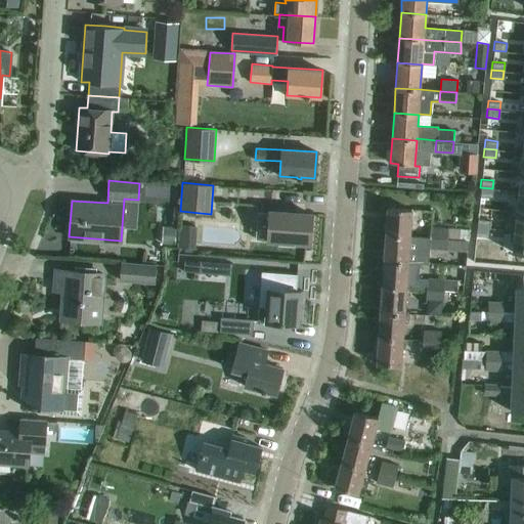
[(480,187),(479,195),(491,197),(492,188),(480,187)]
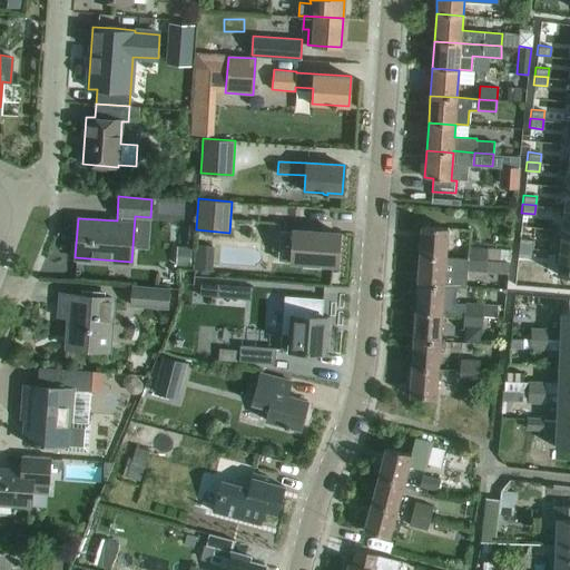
[(446,256),(448,228),(421,226),(419,254),(446,256)]
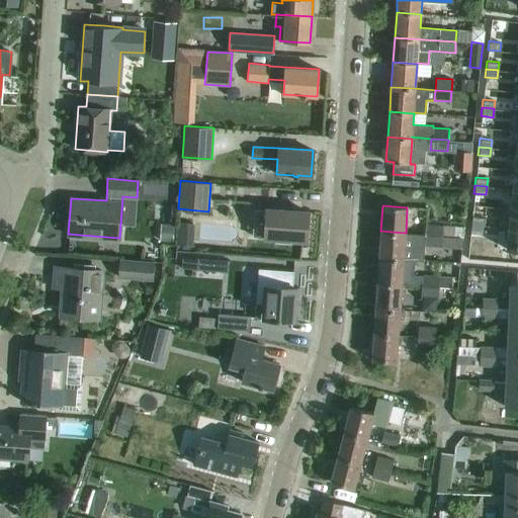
[(254,208),(252,236),(278,238),(278,241),(291,242),(292,239),(307,240),(309,211),(288,210),(266,208),(266,209),(254,208)]
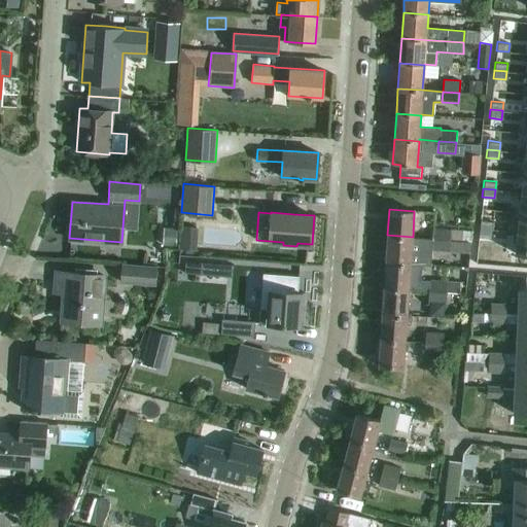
[(526,213),(519,213),(517,233),(526,233),(526,213)]
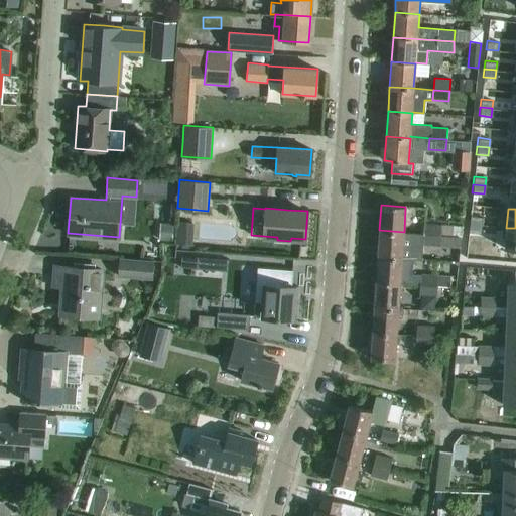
[(470,215),(469,223),(481,225),(482,216),(470,215)]
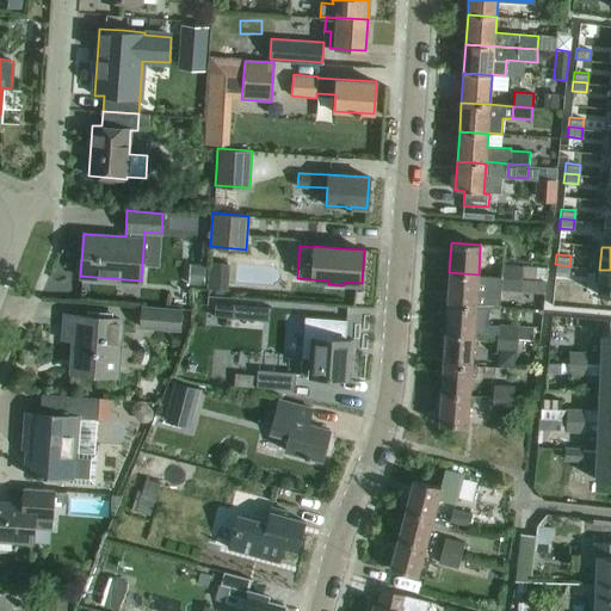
[(222,292),(226,263),(209,261),(205,290),(222,292)]
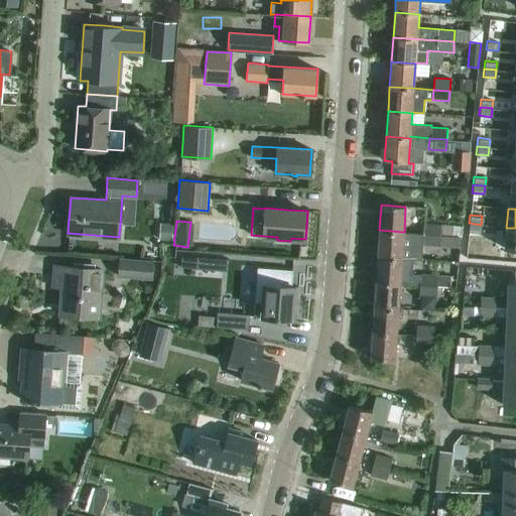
[(453,236),(454,224),(423,223),(422,234),(440,235),(453,236)]
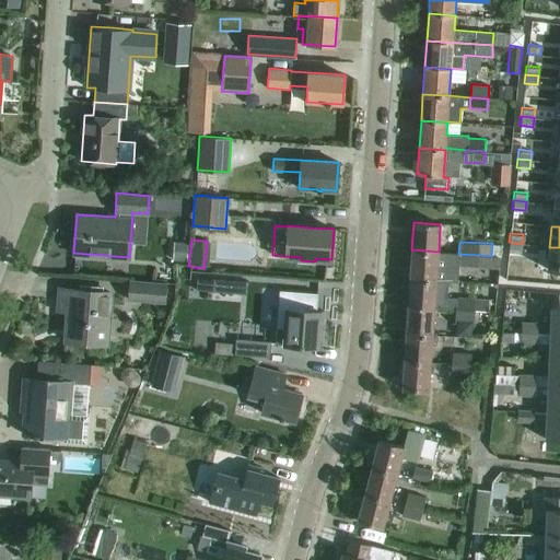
[(509,242),(508,251),(521,253),(522,244),(509,242)]
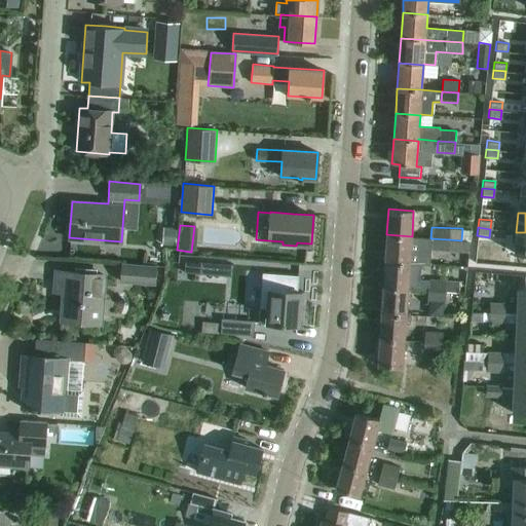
[(525,232),(516,232),(514,253),(525,254),(525,232)]
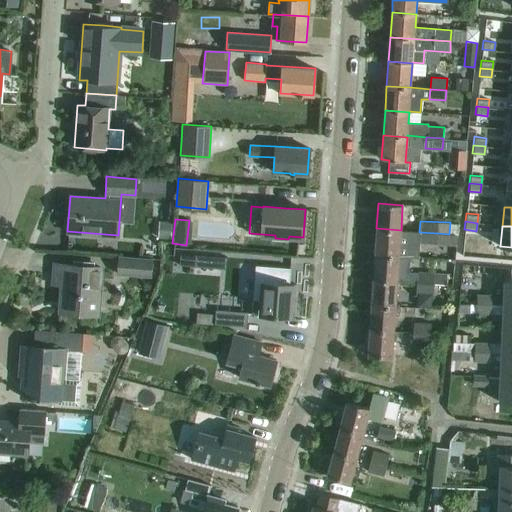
[(436,243),(437,233),(419,232),(401,231),(401,230),(376,228),(374,255),(398,257),(410,257),(419,258),(420,242),(436,243)]
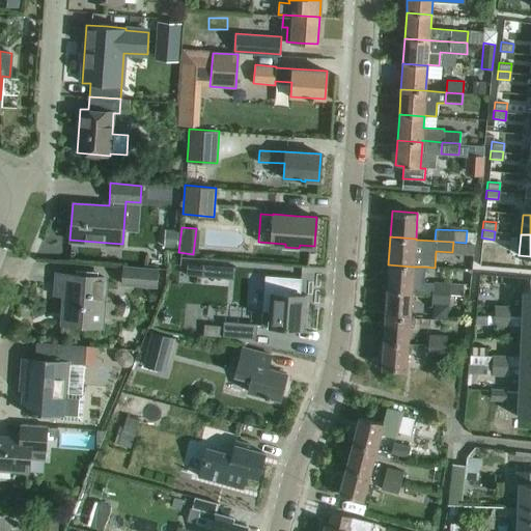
[(206,276),(207,263),(187,262),(186,275),(206,276)]
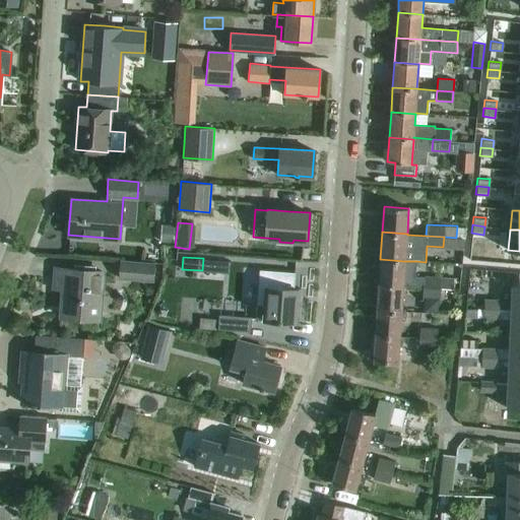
[(482,258),(481,272),(497,272),(498,259),(482,258)]
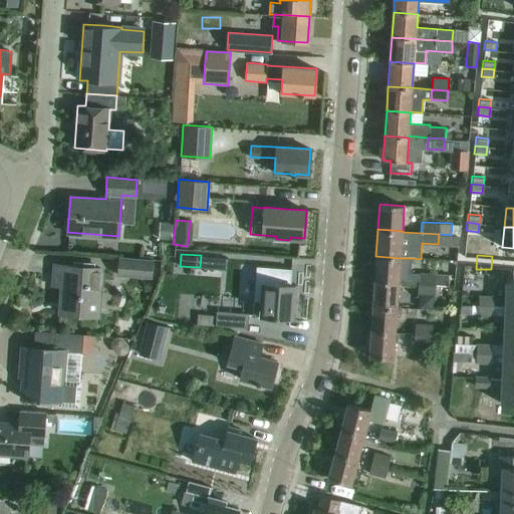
[(419,274),(411,273),(412,258),(400,258),(375,256),(374,281),(398,282),(417,284),(435,285),(449,286),(449,275),(419,273),(419,274)]
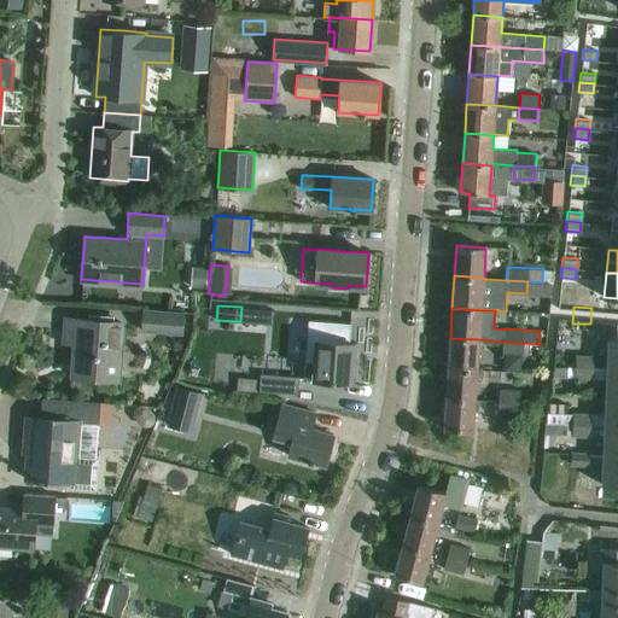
[(184,334),(185,313),(144,310),(143,331),(184,334)]
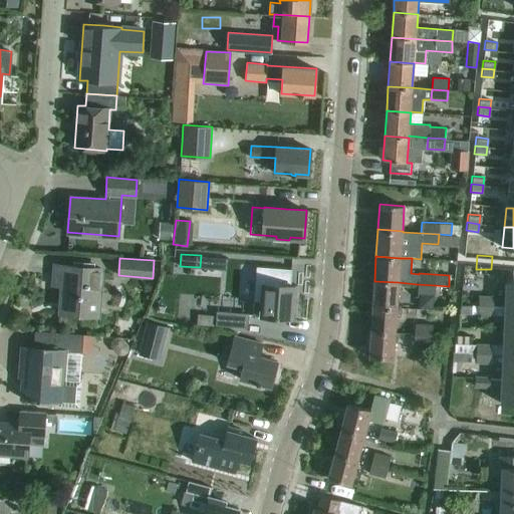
[(96,316),(100,268),(53,264),(52,280),(63,281),(60,313),(80,314),(96,316)]
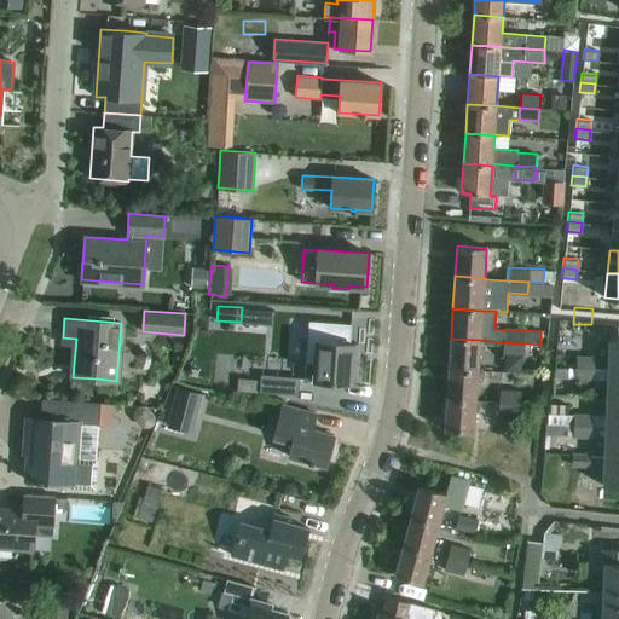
[(476,370),(479,340),(451,339),(449,369),(476,370)]
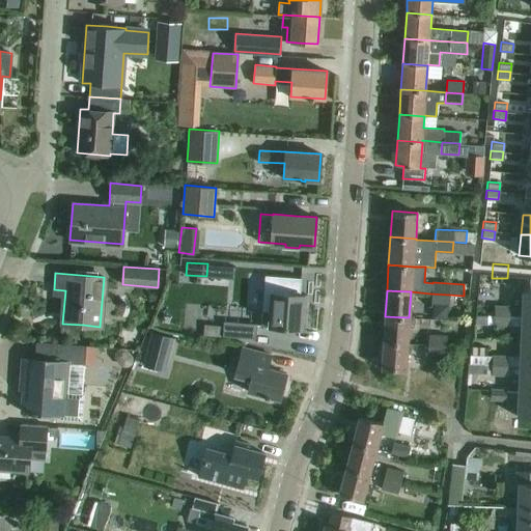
[(302,329),(304,295),(272,292),(271,310),(262,310),(260,326),(302,329)]
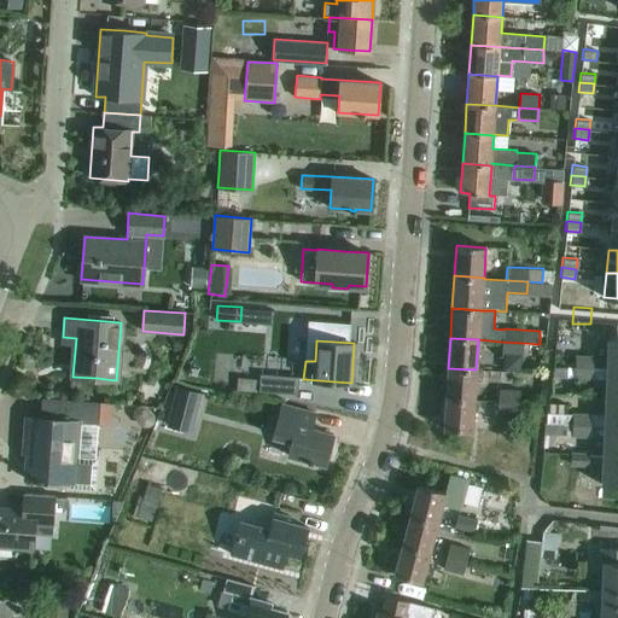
[(606,357),(605,369),(617,369),(617,340),(606,340),(606,357)]
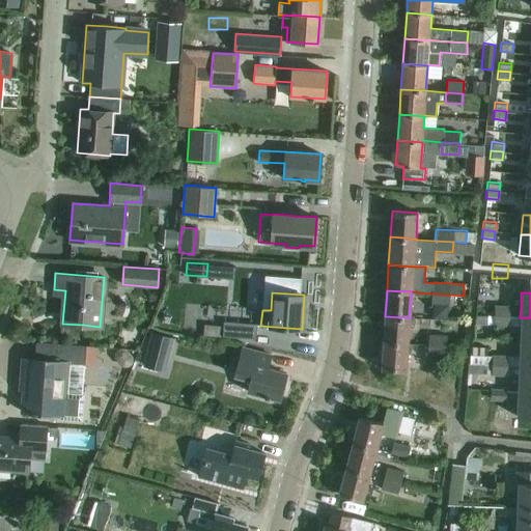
[(448,306),(449,295),(430,294),(429,304),(448,306)]
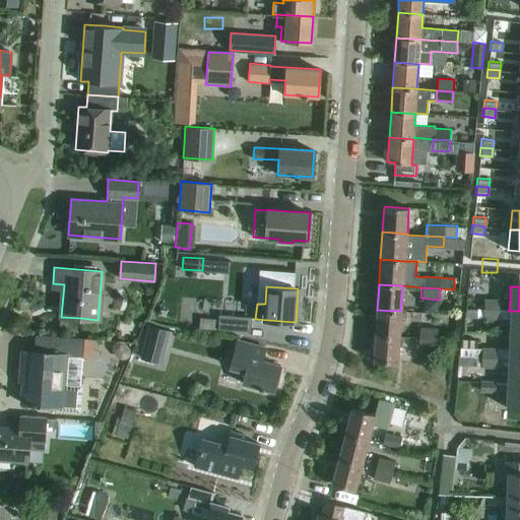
[(483,309),(483,310),(499,311),(499,309),(499,300),(483,299),(483,300),(483,307),(483,309)]
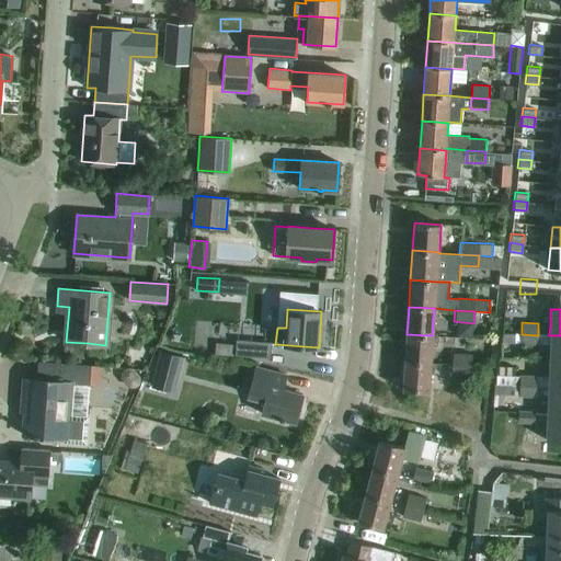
[(431,364),(432,335),(407,334),(404,362),(431,364)]
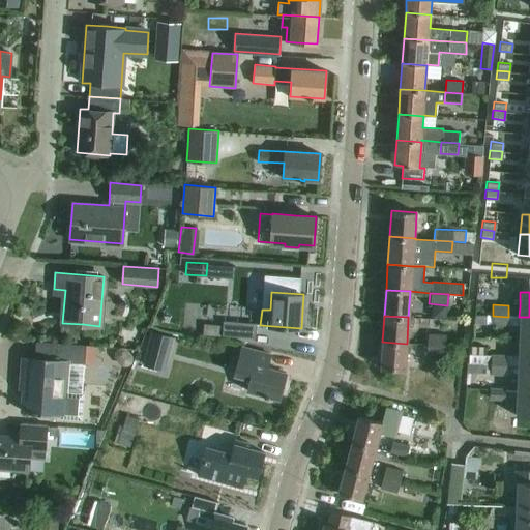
[(529,342),(529,317),(508,317),(493,316),(492,324),(519,325),(518,342),(529,342)]
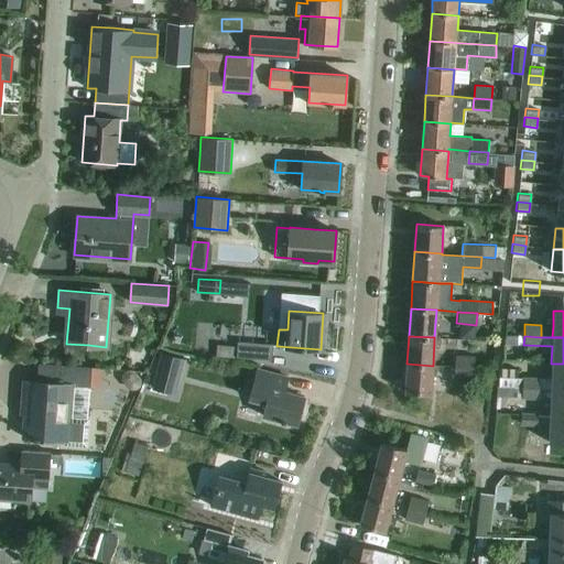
[(271,360),(272,344),(237,342),(236,357),(271,360)]
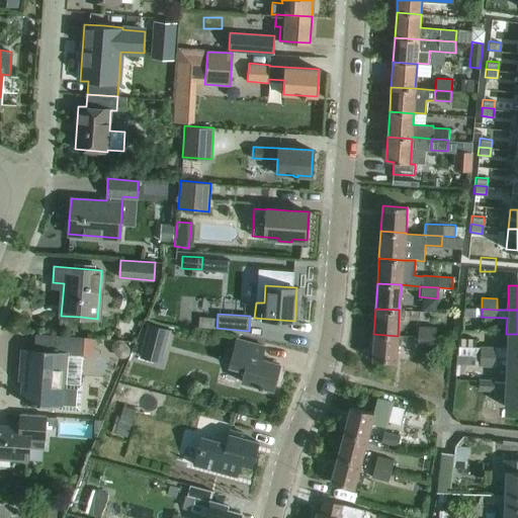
[(216,329),(216,318),(199,317),(198,328),(216,329)]
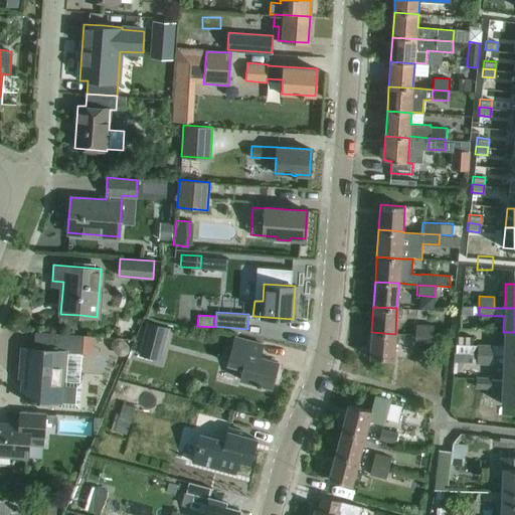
[(147,323),(142,340),(161,345),(166,328),(147,323)]
